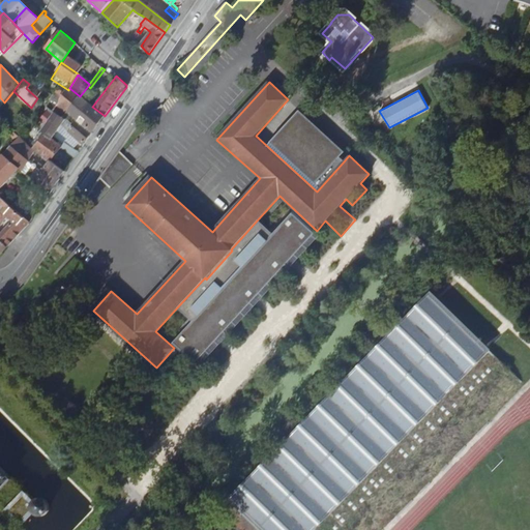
[(80,96),(68,111),(72,115),(78,119),(89,104),(80,96)]
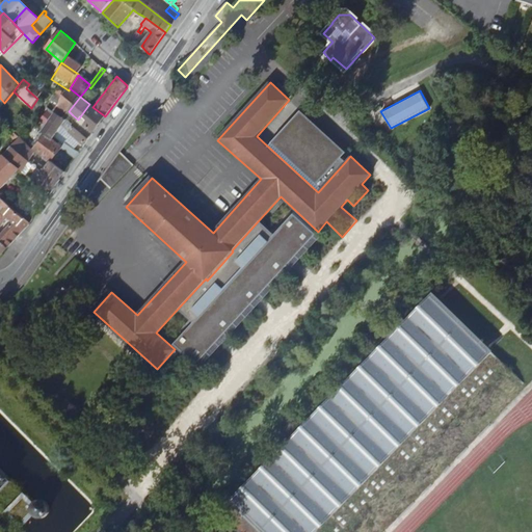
[(89,104),(78,120),(94,132),(99,125),(105,116),(92,107),(89,104)]
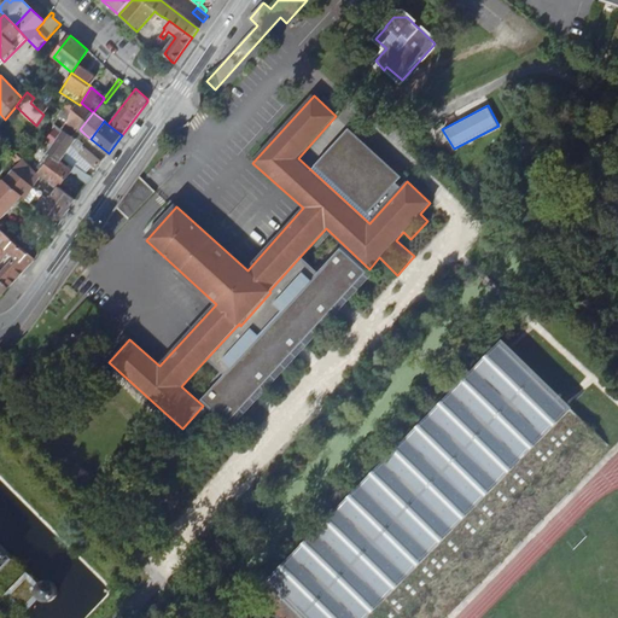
[(69,124),(48,155),(51,156),(60,162),(71,145),(76,139),(71,136),(77,128),(70,122),(69,124)]
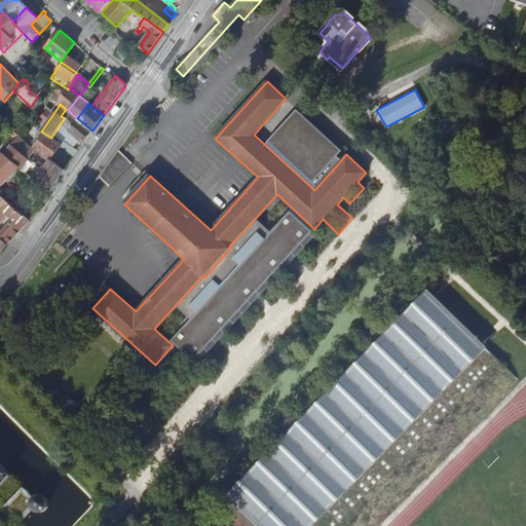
[(341,150),(295,111),(266,146),(314,190),(341,160),(341,150)]
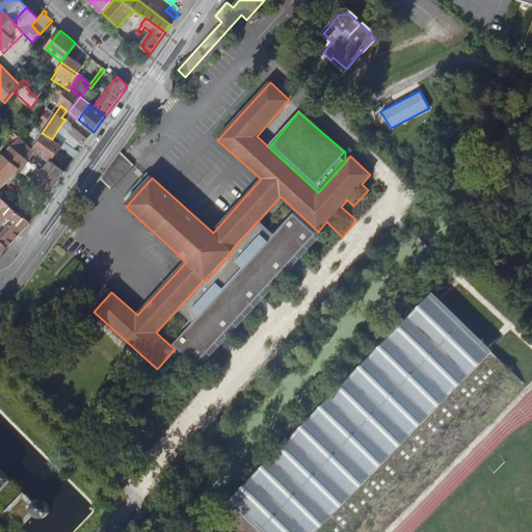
[(73,115),(63,126),(68,130),(78,120),(73,115)]
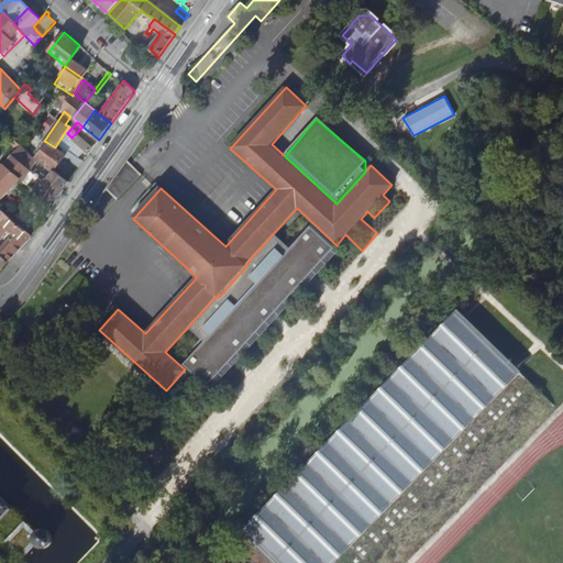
[(83,127),(72,138),(88,154),(94,147),(99,140),(83,127)]
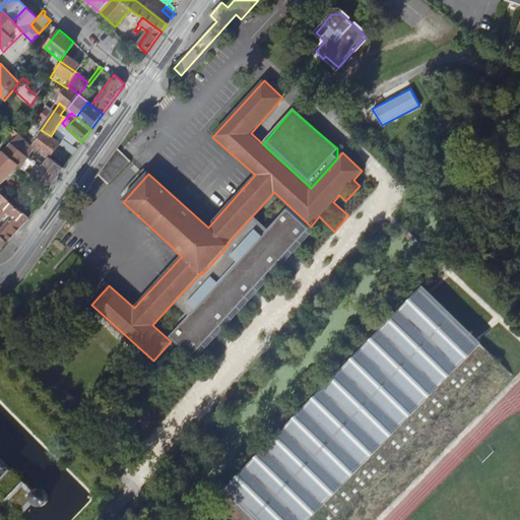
[(16,127),(21,132),(25,128),(20,123),(16,127)]
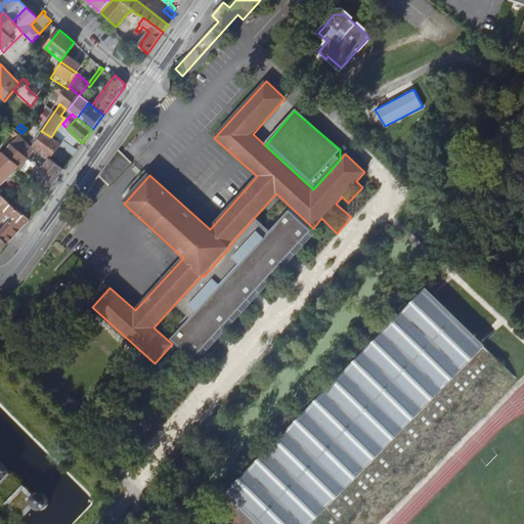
[(11,132),(16,139),(19,135),(13,130),(11,132)]
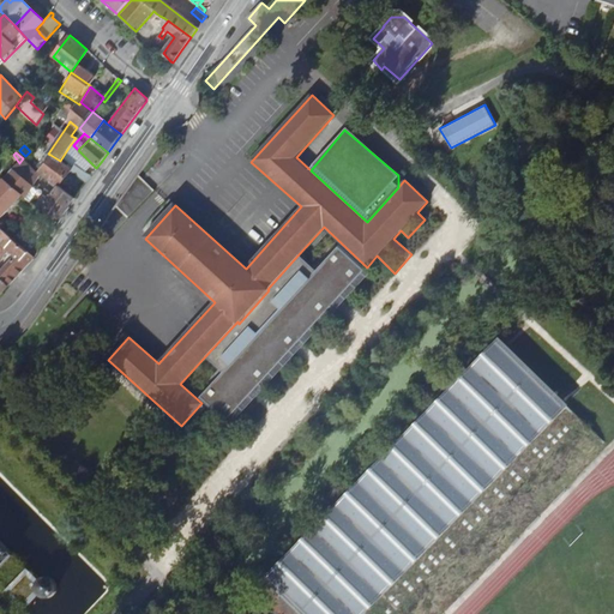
[(40,170),(38,172),(54,182),(58,185),(70,170),(85,182),(91,175),(74,166),(71,169),(60,161),(50,155),(40,170)]
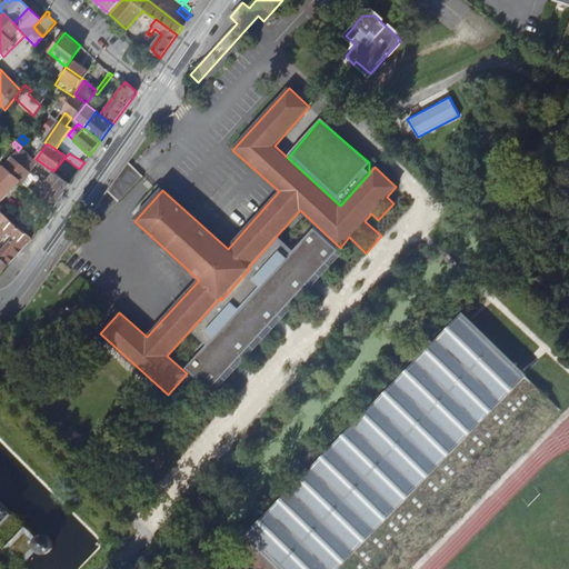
[(21,180),(55,206),(62,193),(70,182),(53,171),(47,179),(45,183),(30,173),(37,162),(21,147),(18,151),(3,167),(21,180)]
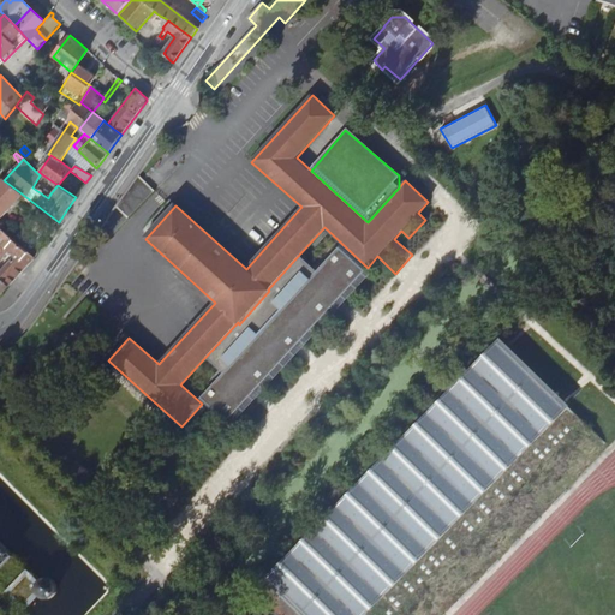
[(117,208),(129,220),(155,192),(139,177),(117,208)]
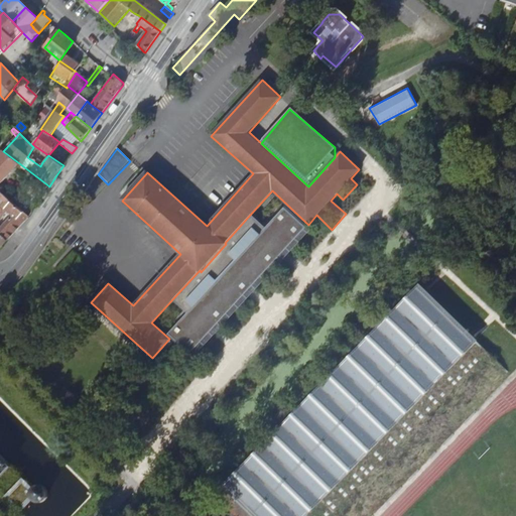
[(19,163),(3,151),(2,152),(0,150),(0,185),(4,180),(8,175),(19,163)]
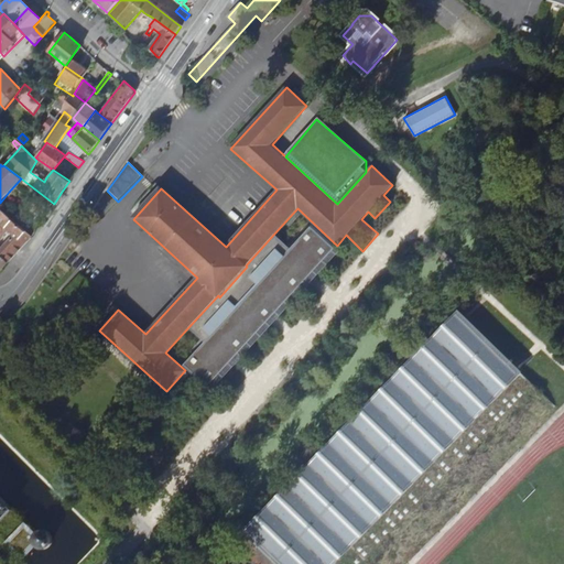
[(50,167),(44,175),(46,177),(53,170),(50,167)]
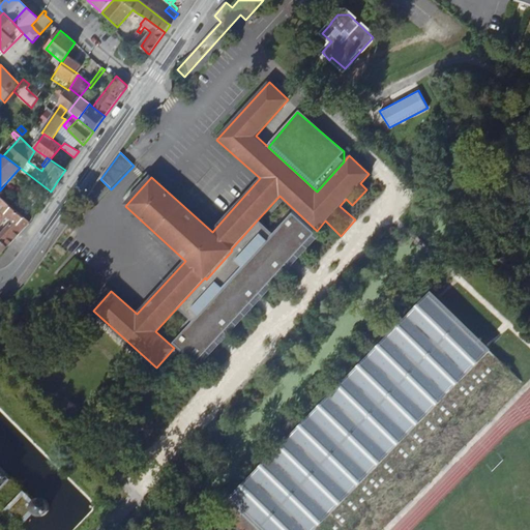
[(0,202),(4,207),(0,211),(0,217),(4,212),(10,206),(3,199),(0,202)]
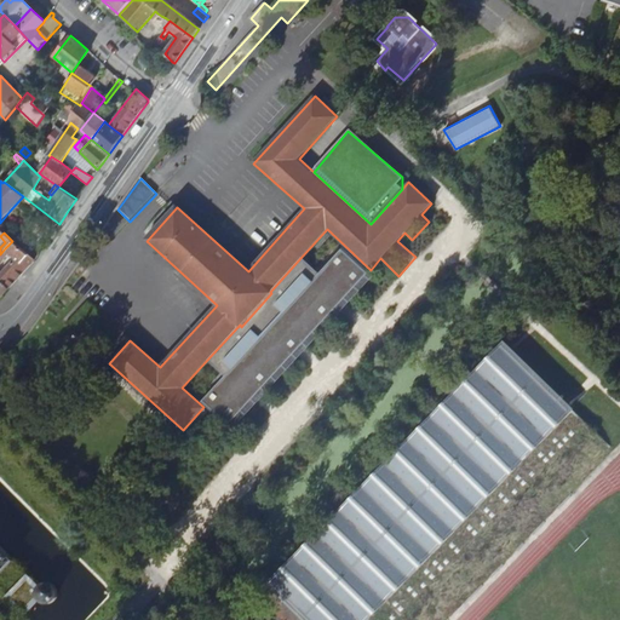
[(15,257),(0,271),(0,279),(9,287),(19,274),(33,259),(12,241),(5,248),(9,252),(15,257)]
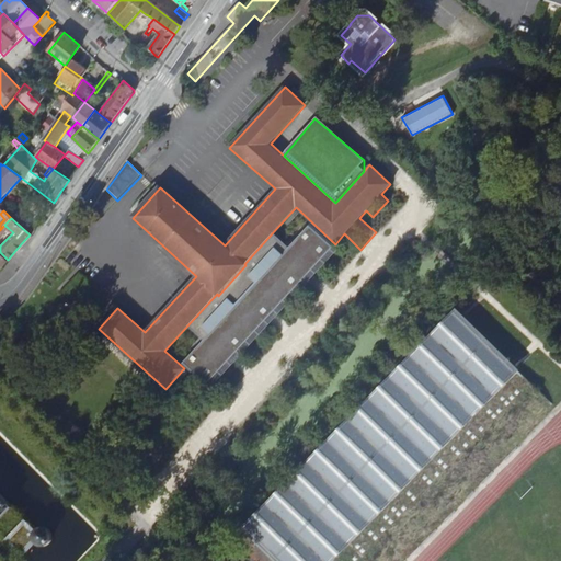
[(206,385),(331,248),(309,227),(289,250),(272,233),(244,264),(245,265),(218,296),(217,294),(187,325),(205,340),(183,364),(206,385)]
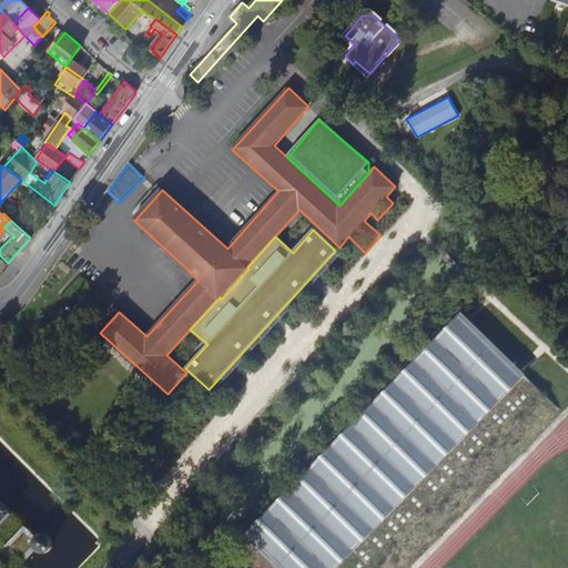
[(381,235),(365,253),(371,257),(386,241),(381,235)]
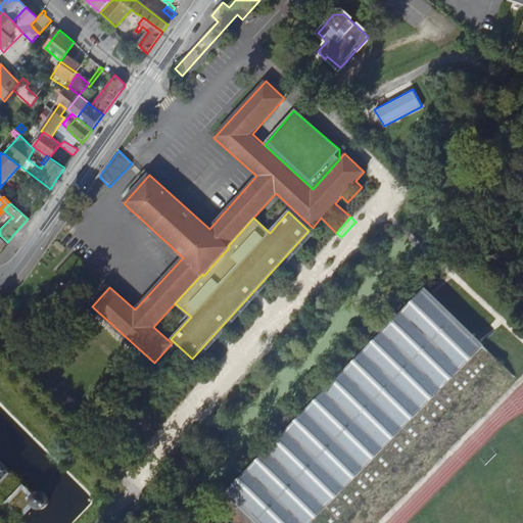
[(250,522),(311,522),(485,344),(480,340),(432,293),(429,290),(226,498),(250,522)]
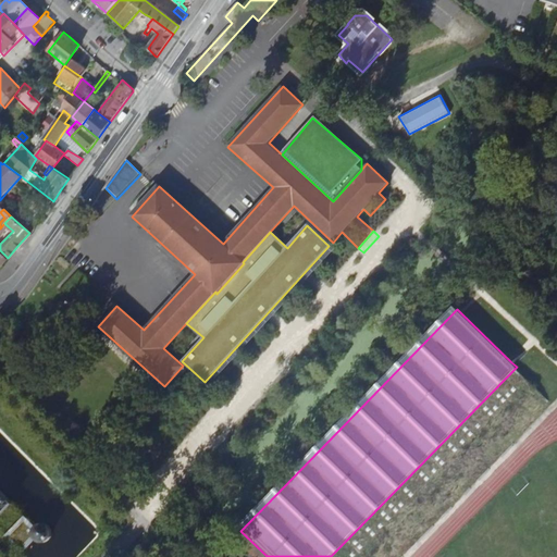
[(0,518),(12,506),(0,493),(0,518)]
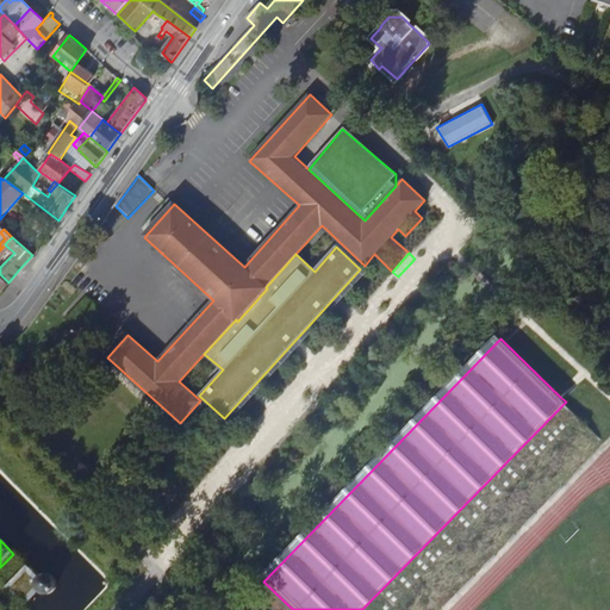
[(37,584),(37,586),(38,587),(38,590),(39,591),(42,593),(44,595),(48,595),(50,593),(53,592),(54,591),(56,590),(57,586),(57,584),(57,583),(57,580),(56,578),(55,577),(53,576),(51,574),(48,573),(45,573),(43,574),(39,577),(38,579),(37,582),(37,584)]
